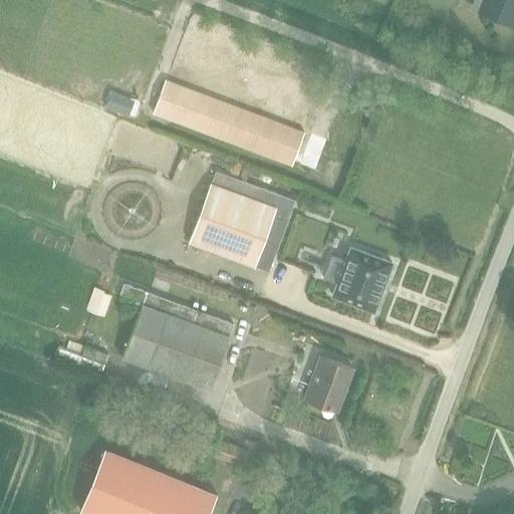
[(513,0),(483,0),(479,10),(510,23),(513,12),(513,0)]
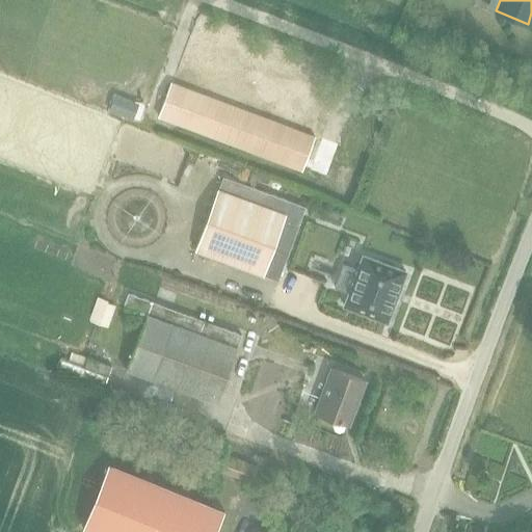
[(302,169),(315,136),(170,82),(158,116),(302,169)]
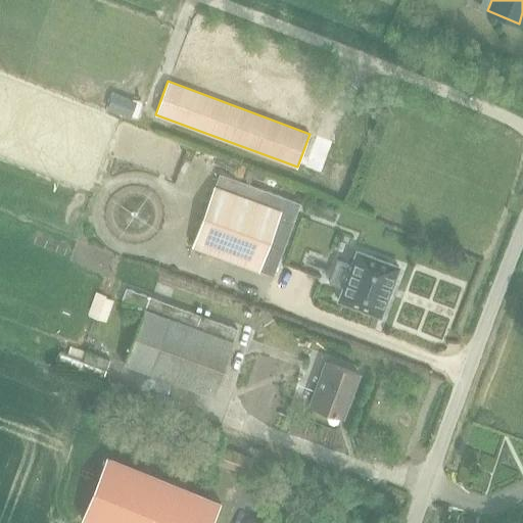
[(273,276),(300,203),(219,174),(215,186),(214,185),(191,245),(199,248),(243,265),(273,276)]
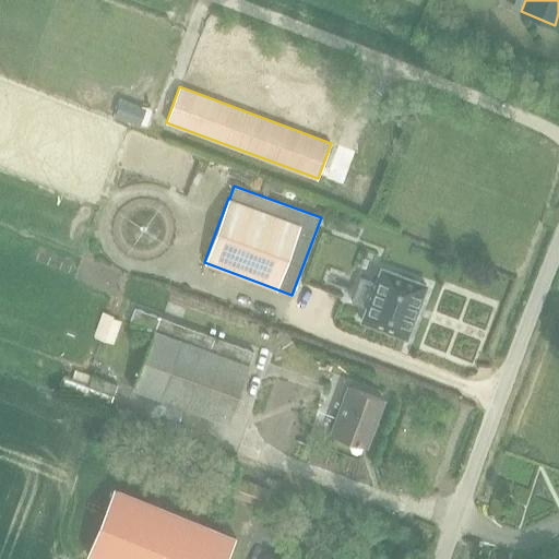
[(360,274),(369,253),(354,247),(346,268),(360,274)]
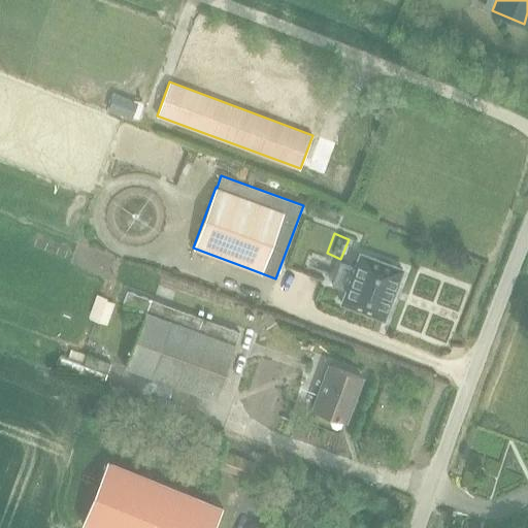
[(360,253),(341,302),(384,319),(402,268),(360,253)]
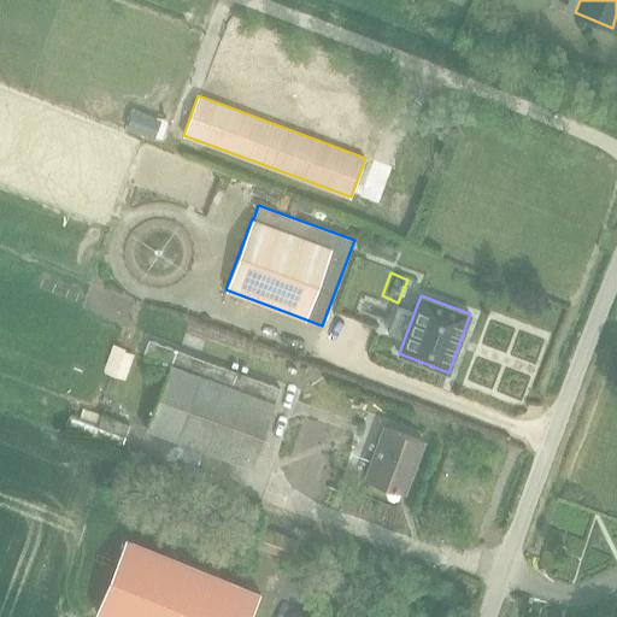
[(251,466),(280,388),(148,340),(142,357),(169,366),(146,429),(251,466)]
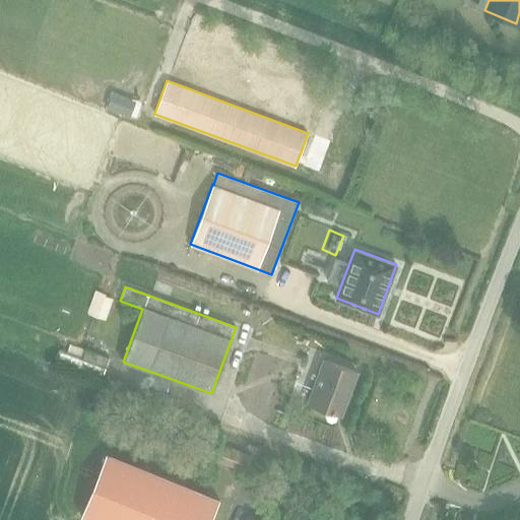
[(108,299),(98,295),(90,314),(102,318),(108,299)]
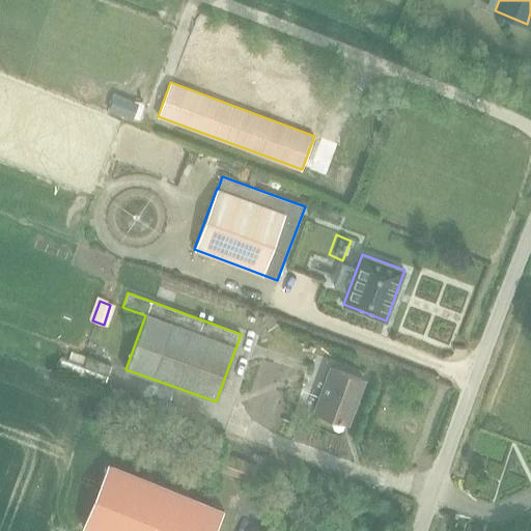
[(72,350),(68,358),(84,364),(87,355),(72,350)]
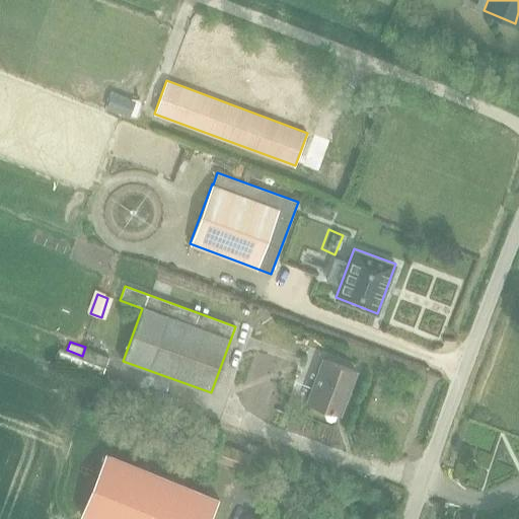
[(340,413),(356,370),(322,358),(307,400),(340,413)]
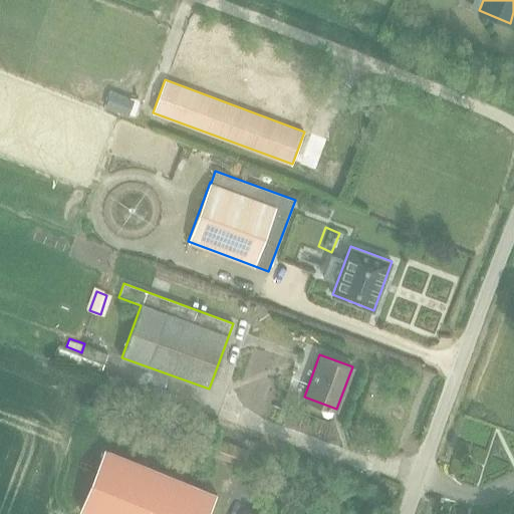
[(91,513),(207,513),(216,494),(103,448),(79,509),(91,513)]
